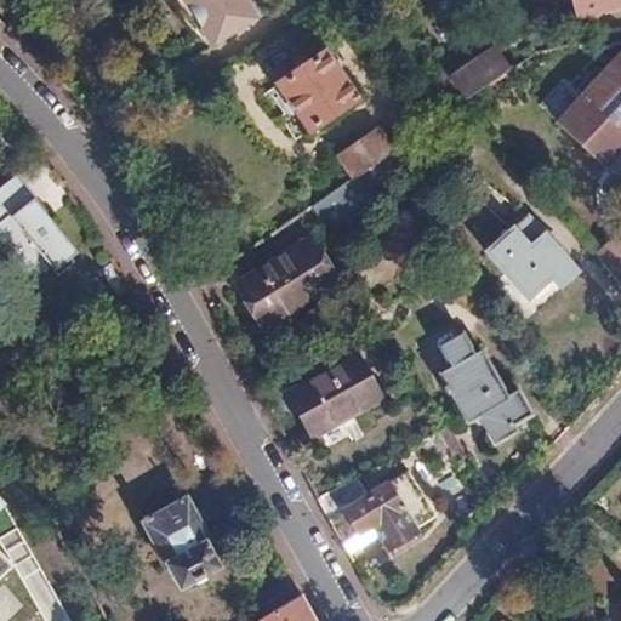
[(169,0),(180,15),(188,11),(198,27),(193,29),(199,39),(204,35),(217,38),(220,44),(265,15),(255,0),(169,0)]
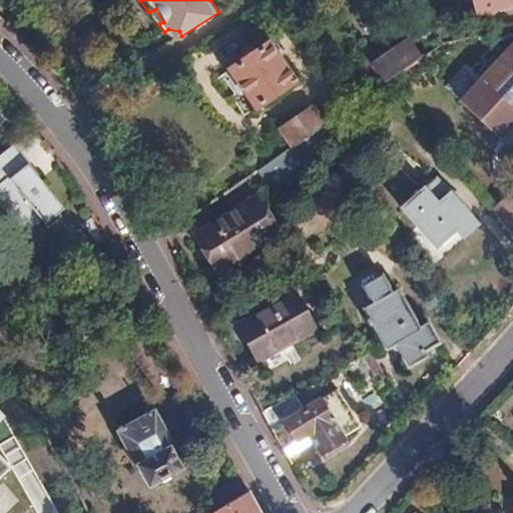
[(383,82),(415,59),(419,57),(407,39),(370,64),(373,68),(383,82)]
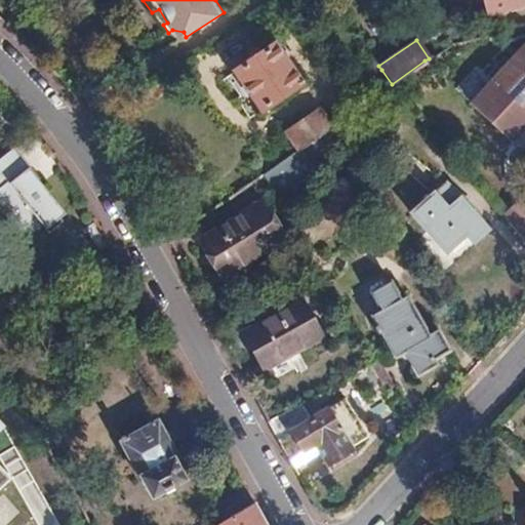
[(524,41),(510,57),(503,52),(486,73),(491,78),(470,102),(511,137),(524,121),(524,41)]
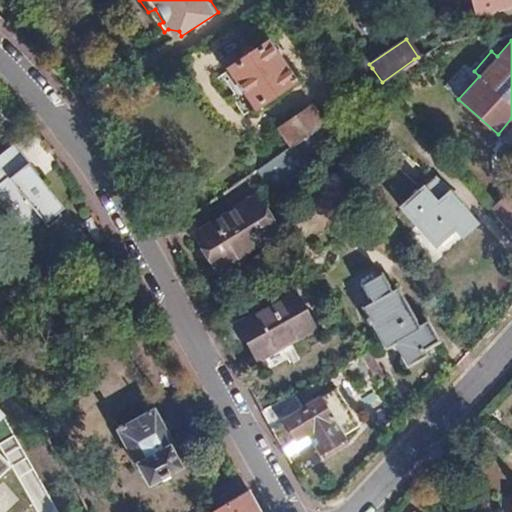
[(294,81),(267,42),(227,69),(254,109),(294,81)]
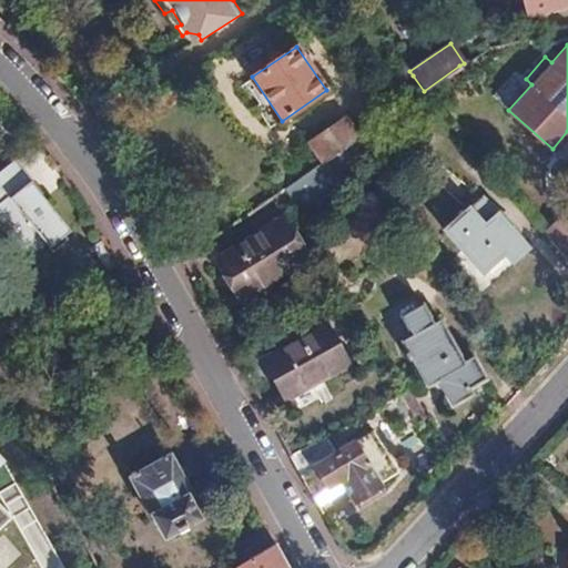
[(424,91),(413,75),(383,95),(394,111),(424,91)]
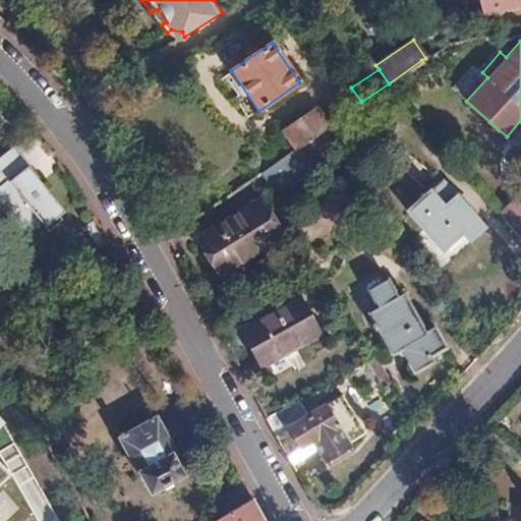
[(296,148),(328,126),(314,109),(284,129),(296,148)]
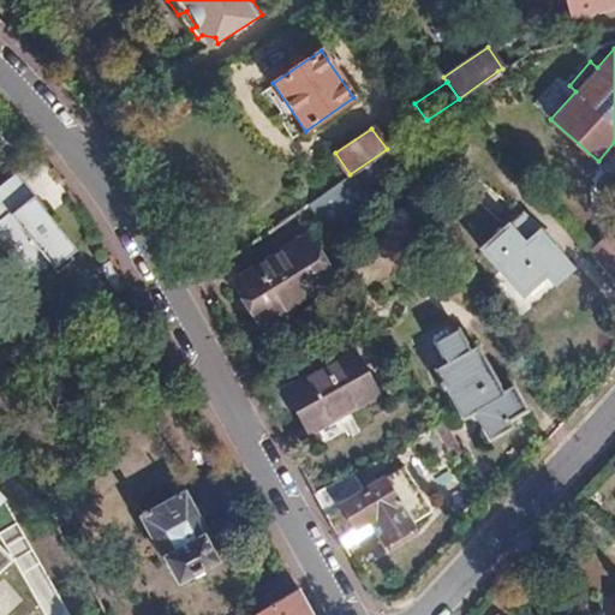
[(614,142),(599,160),(614,173),(614,142)]
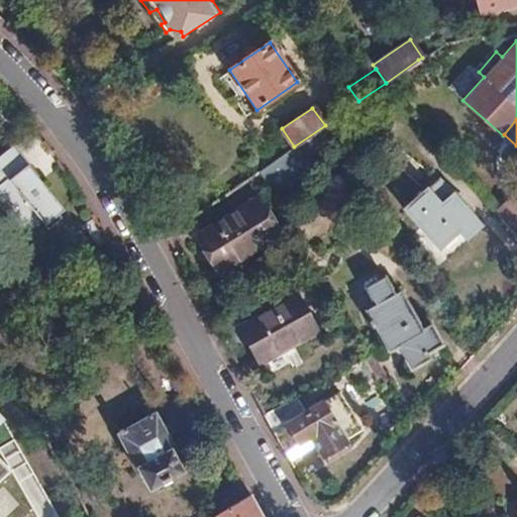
[(61,210),(25,164),(7,178),(0,169),(0,208),(9,215),(22,232),(38,221),(41,225),(61,210)]
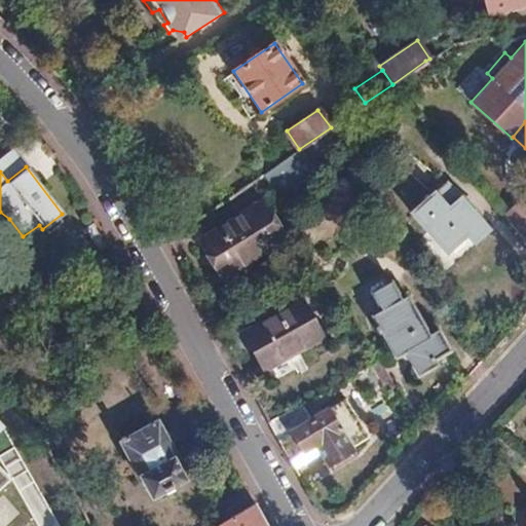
[(487,229),(447,182),(413,213),(446,251),(465,233),(473,242),(487,229)]
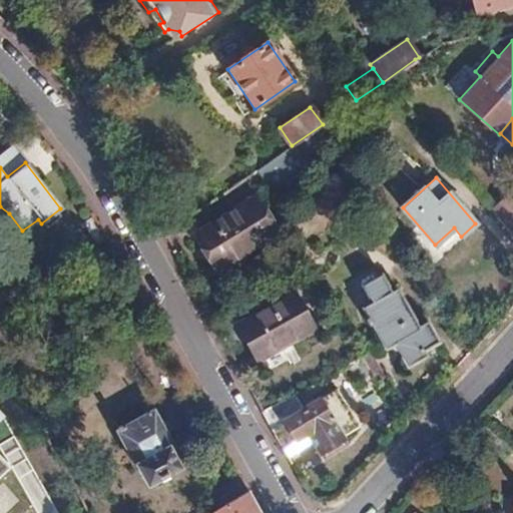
[(196,232),(219,269),(277,233),(252,195),(196,232)]
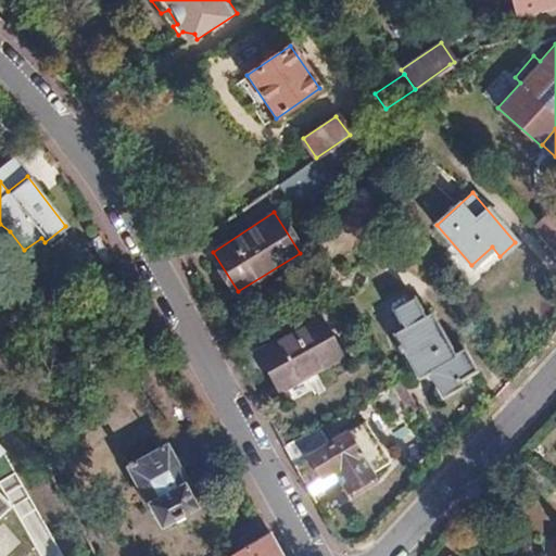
[(451,352),(428,313),(424,315),(413,297),(392,308),(402,327),(393,332),(417,376),(432,379),(442,396),(463,384),(459,377),(474,369),(460,346),(451,352)]
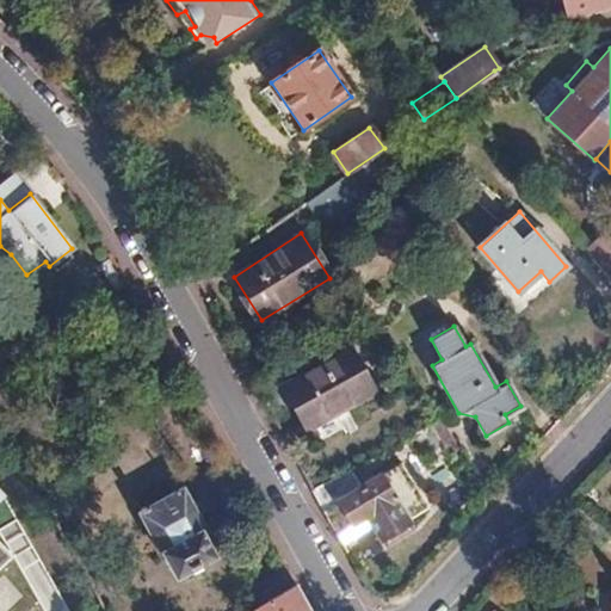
[(349,349),(285,384),(310,429),(375,392),(349,349)]
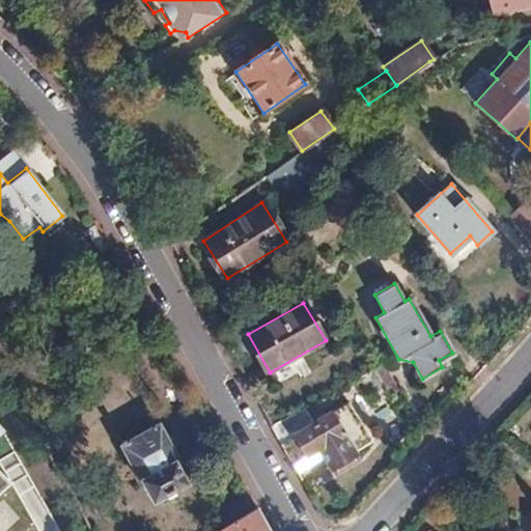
[(391,393),(375,366),(359,376),(365,385),(374,402),(391,393)]
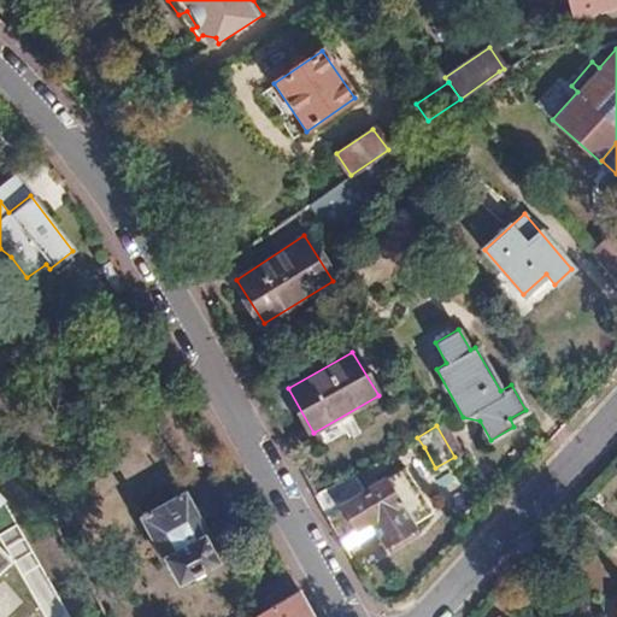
[(432,507),(405,466),(365,492),(354,474),(315,495),(340,540),(371,521),(378,532),(385,544),(391,541),(392,545),(413,533),(411,529),(413,524),(412,521),(432,507)]
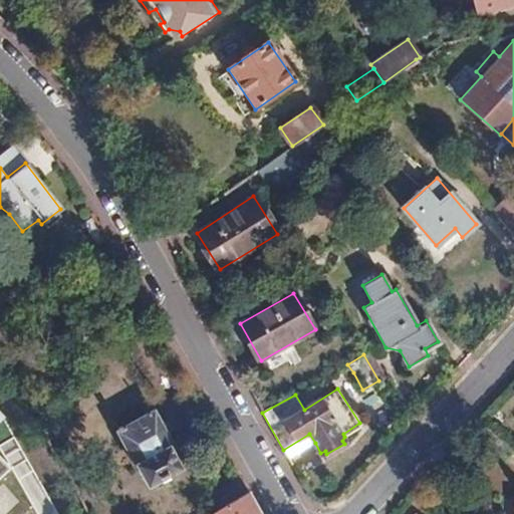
[(181,468),(170,450),(175,446),(155,412),(118,434),(139,469),(143,466),(154,485),(181,468)]
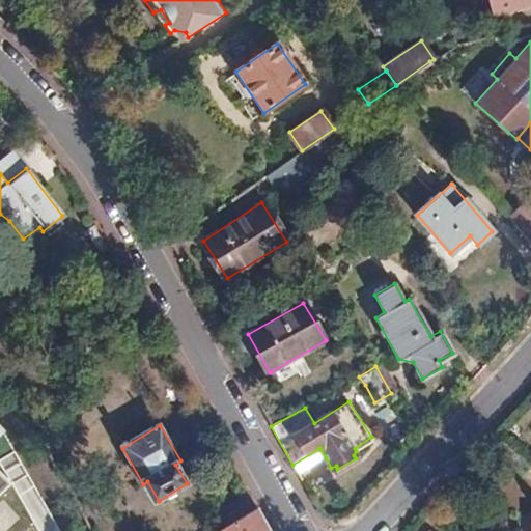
[(299,475),(326,457),(319,448),(292,465),(298,474),(299,475)]
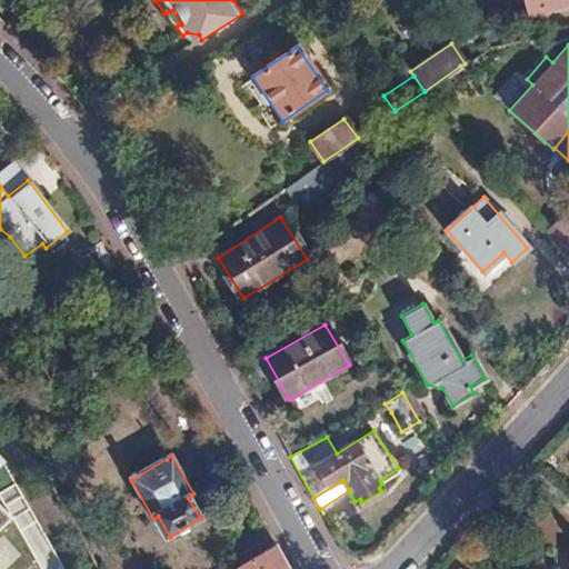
[(235,567),(276,541),(270,527),(226,552),(235,567)]
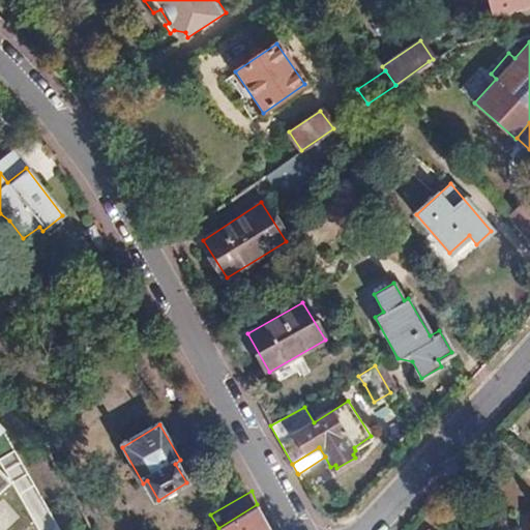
[(271,529),(257,504),(218,528),(215,529),(271,529)]
